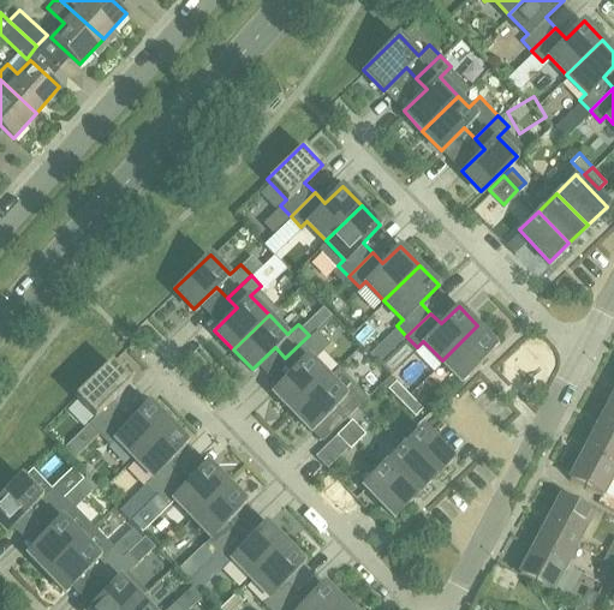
[(496,345),(477,326),(442,360),(460,380),(496,345)]
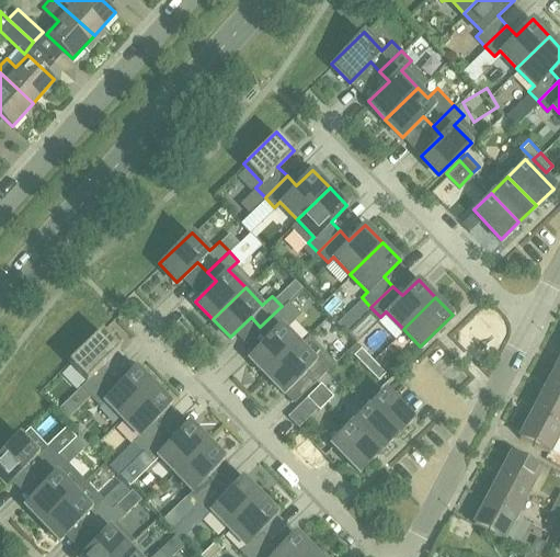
[(288,299),(282,306),(260,327),(270,336),(249,356),(265,374),(298,342),(284,328),(300,311),(288,299)]
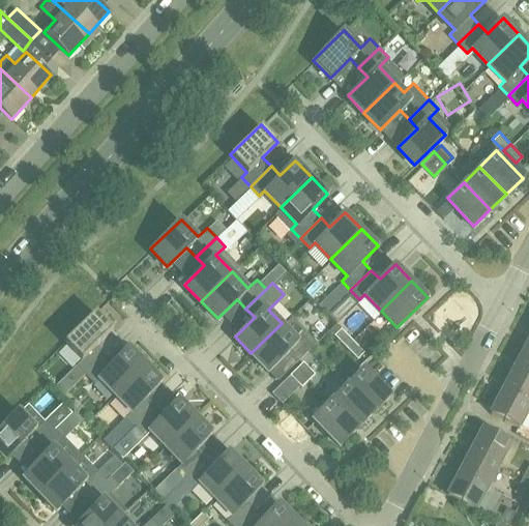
[(85,373),(106,352),(96,344),(112,328),(95,311),(64,341),(81,358),(76,363),(85,373)]
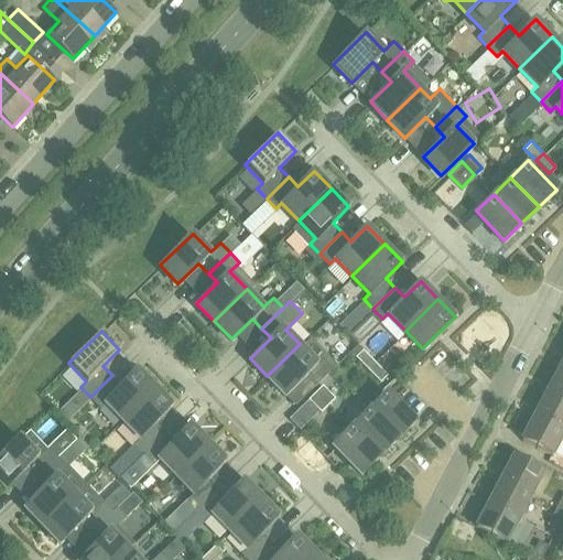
[(317,362),(300,344),(267,376),(284,395),(305,374),(315,384),(337,363),(327,353),(317,362)]
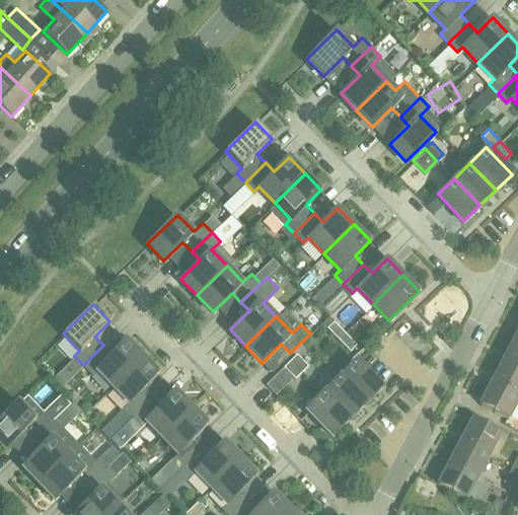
[(338,338),(345,332),(334,319),(326,326),(338,338)]
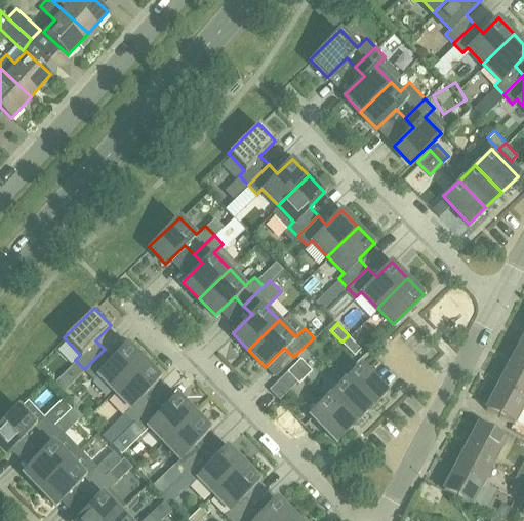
[(349,335),(341,342),(354,354),(360,347),(349,335)]
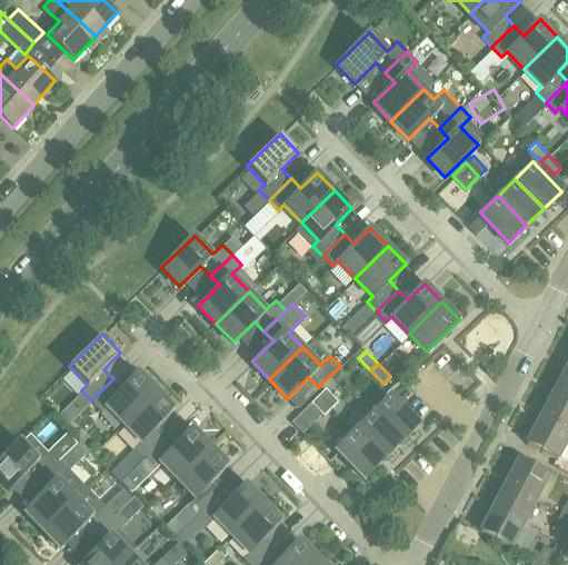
[(567,373),(562,370),(550,393),(567,402),(567,373)]
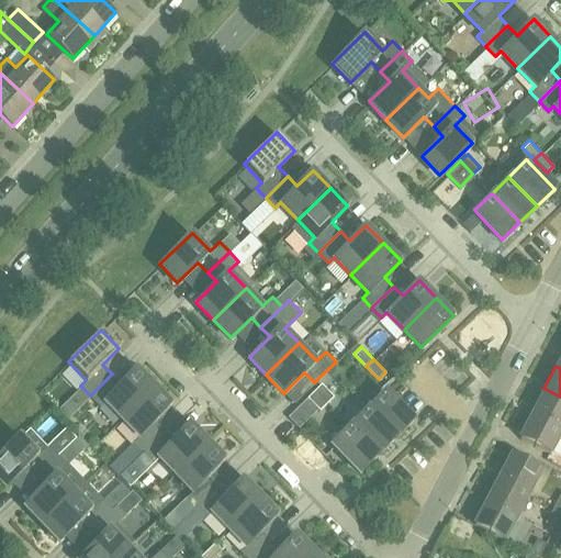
[(112,374),(90,395),(99,405),(104,400),(122,417),(155,386),(137,368),(121,383),(112,374)]
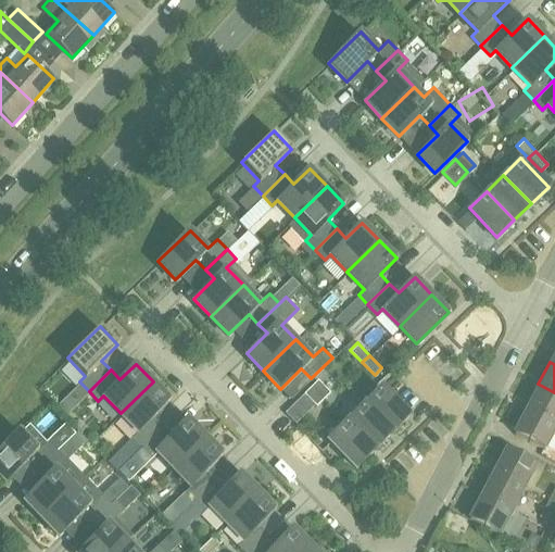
[(311,385),(323,397),(329,390),(317,378),(311,385)]
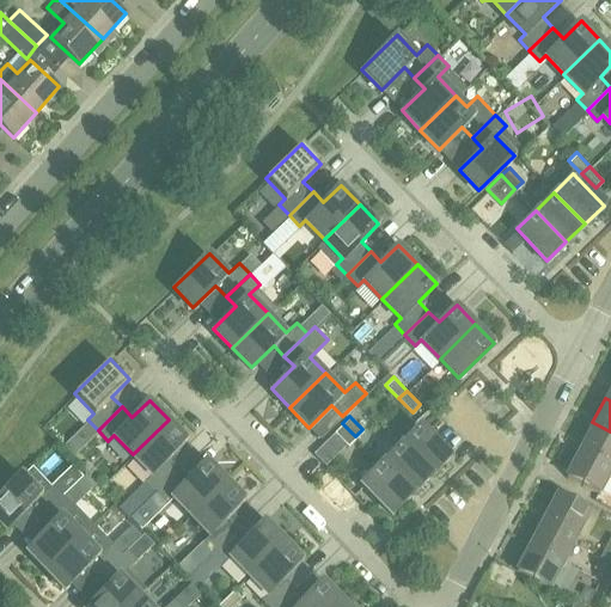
[(187,439),(169,420),(133,454),(151,473),(145,479),(156,490),(179,467),(169,457),(187,439)]
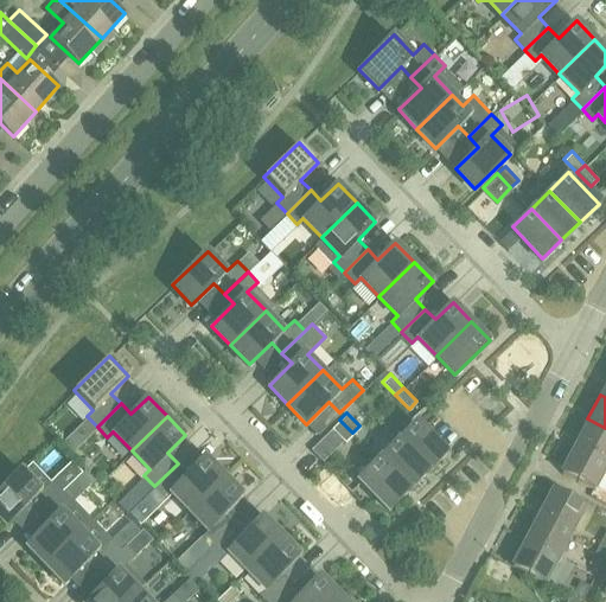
[(605,428),(587,418),(574,443),(605,460),(605,459),(605,428)]
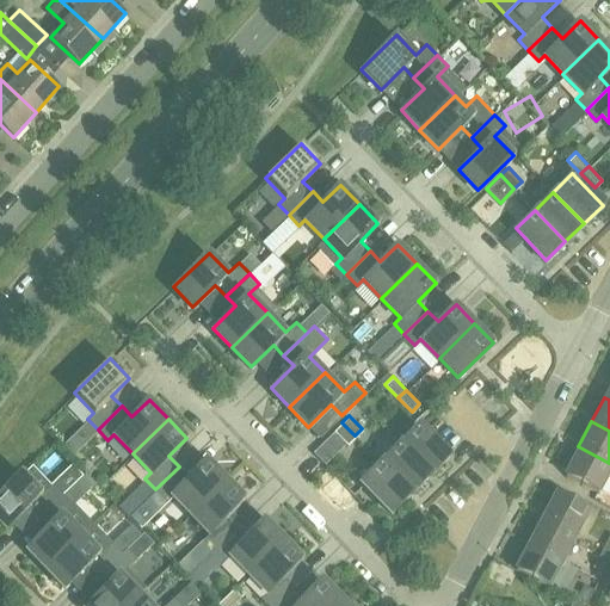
[(355,436),(342,422),(313,451),(324,462),(345,441),(347,444),(355,436)]
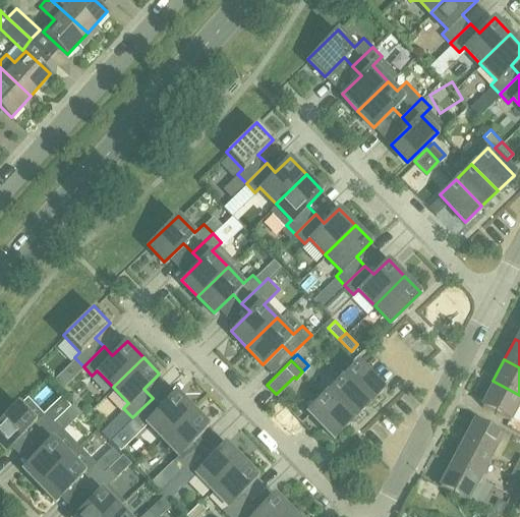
[(355,362),(339,379),(365,405),(382,390),(355,362)]
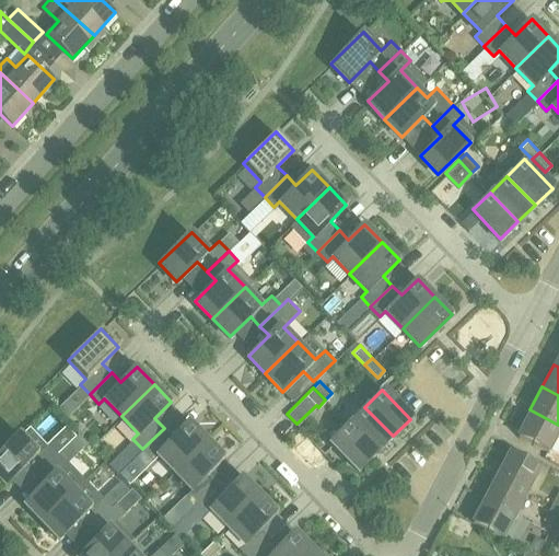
[(393,436),(364,407),(348,424),(375,452),(393,436)]
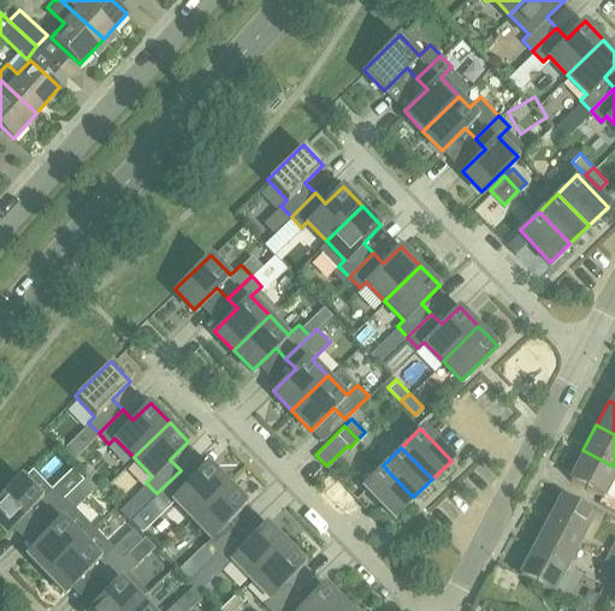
[(614,467),(583,450),(568,478),(601,494),(614,467)]
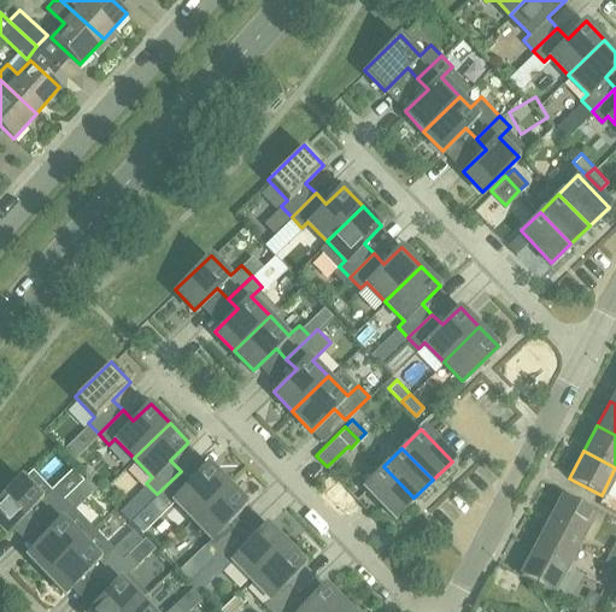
[(181,471),(157,494),(168,505),(174,499),(192,518),(228,483),(209,464),(191,481),(181,471)]
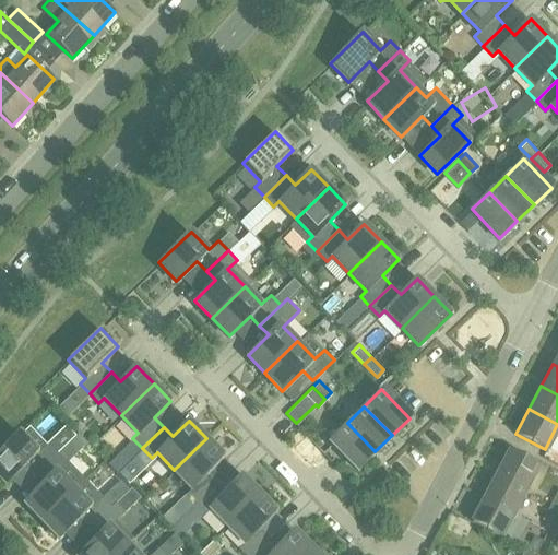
[(375,451),(347,423),(330,440),(357,469),(375,451)]
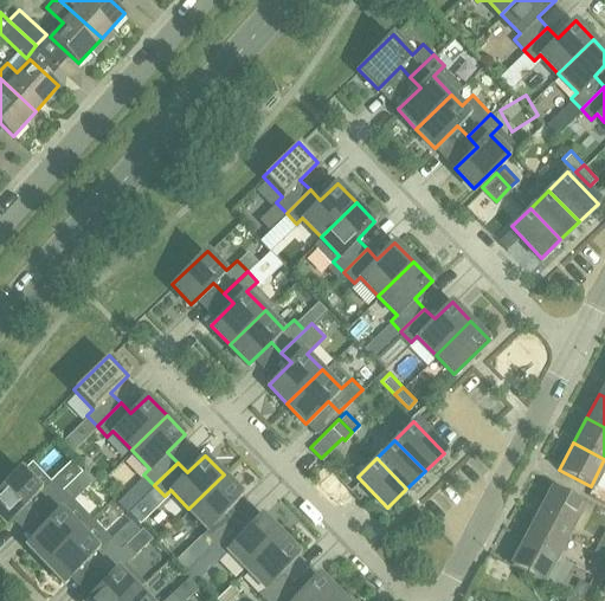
[(31,459),(23,469),(0,489),(0,515),(6,522),(29,501),(39,511),(63,488),(52,477),(50,479),(31,459)]
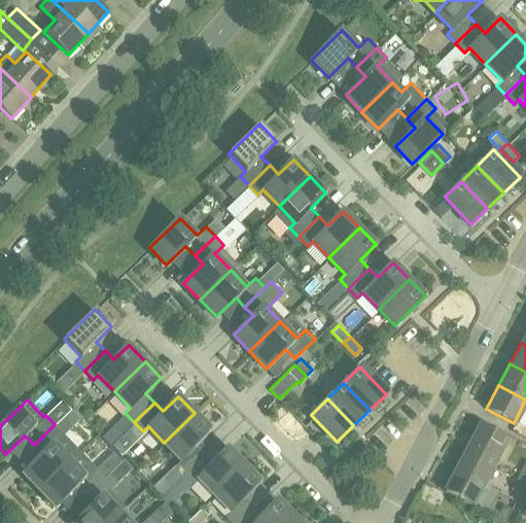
[(195,413),(164,443),(180,459),(175,464),(183,474),(204,454),(196,445),(211,429),(195,413)]
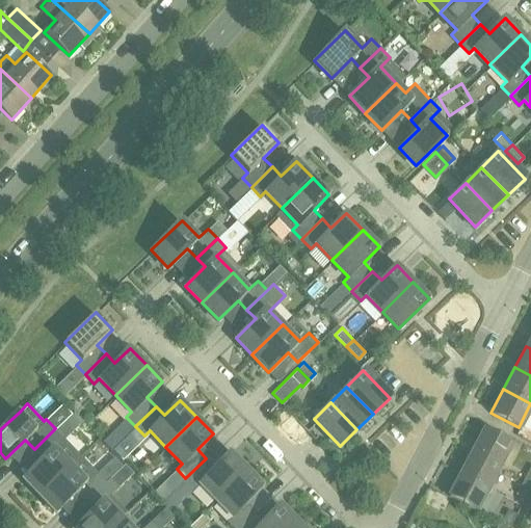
[(482,427),(470,450),(499,465),(510,443),(482,427)]
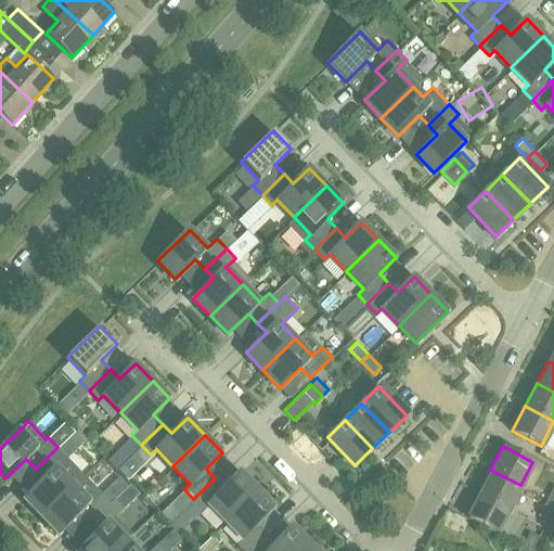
[(58,447),(36,469),(44,477),(24,498),(41,515),(73,484),(82,474),(66,457),(58,447)]
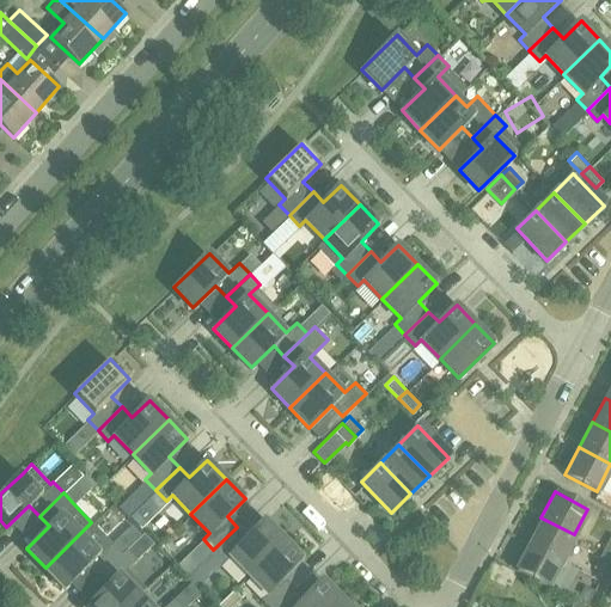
[(574,534),(541,517),(527,543),(560,560),(574,534)]
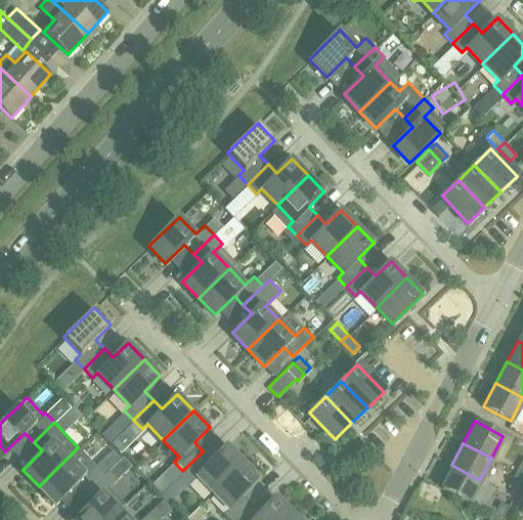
[(203,451),(182,471),(191,480),(197,475),(213,491),(243,462),(227,445),(212,460),(203,451)]
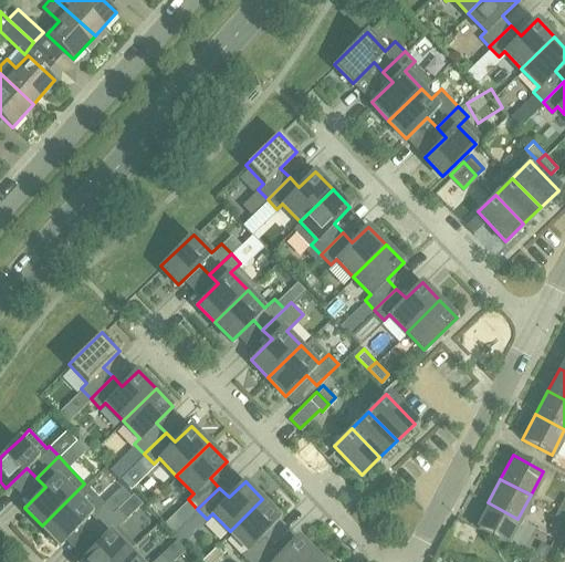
[(74,493),(42,526),(60,543),(81,523),(90,533),(112,512),(95,495),(84,484),(74,493)]
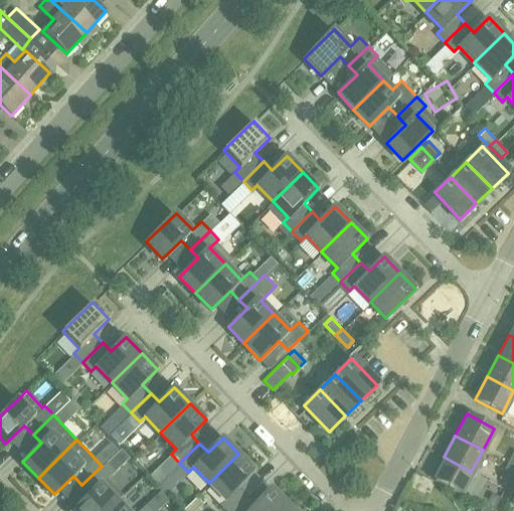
[(238,454),(209,483),(224,499),(219,504),(225,510),(229,510),(248,494),(239,485),(254,471),(238,454)]
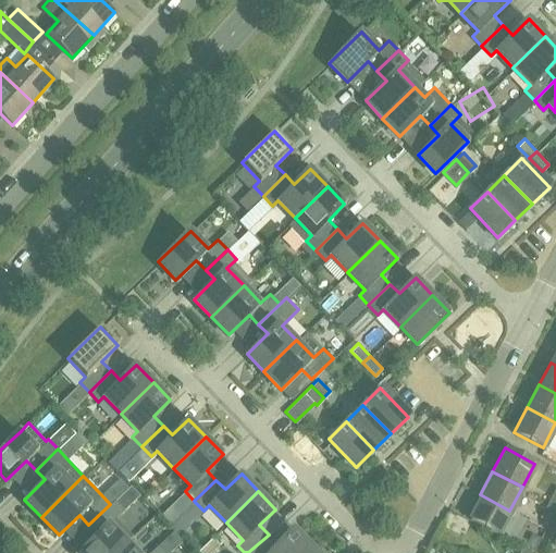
[(509,511),(480,494),(468,518),(497,533),(509,511)]
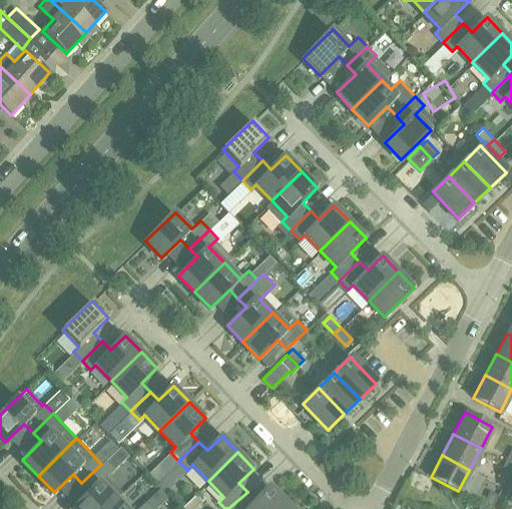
[(105,459),(101,464),(81,483),(89,491),(71,508),(103,508),(116,497),(122,492),(106,476),(114,468),(105,459)]
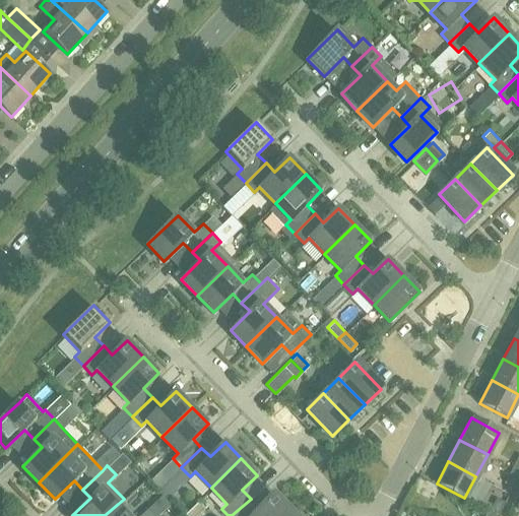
[(518,474),(518,471),(511,467),(504,480),(513,486),(518,474)]
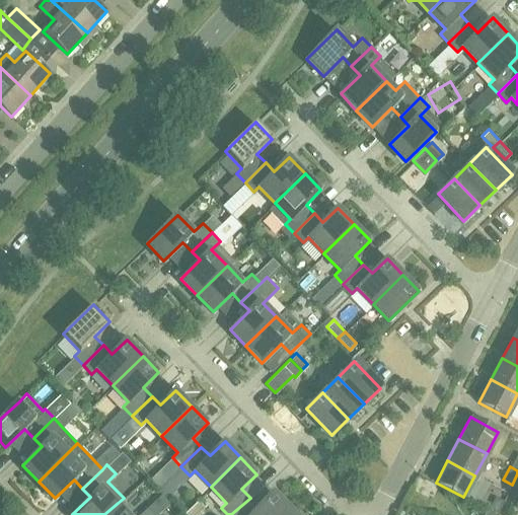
[(250,498),(231,514),(282,514),(290,508),(274,492),(259,506),(250,498)]
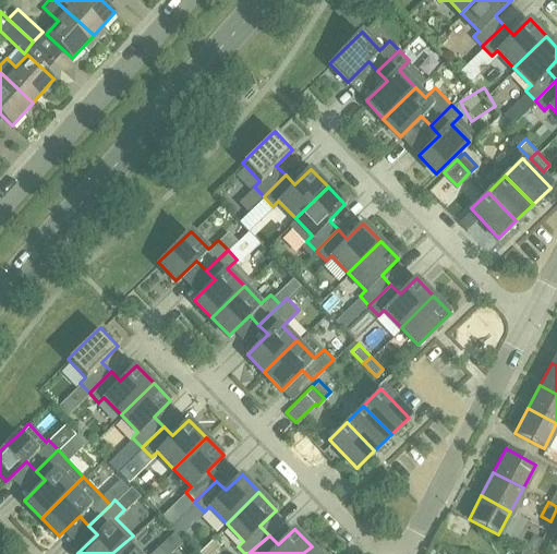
[(533,553),(542,538),(532,532),(523,549),(533,553)]
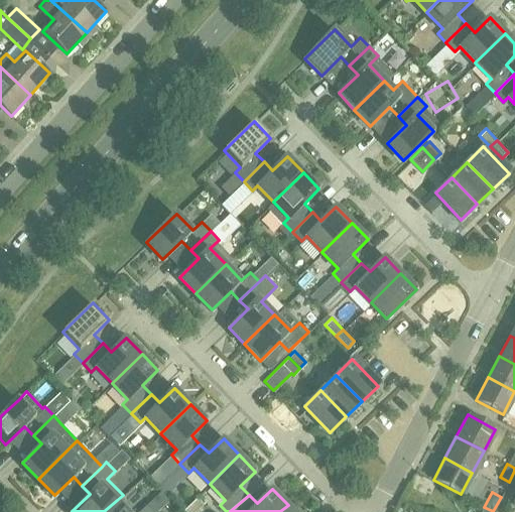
[(136,511),(128,511),(117,500),(104,511),(154,511),(146,503),(136,511)]
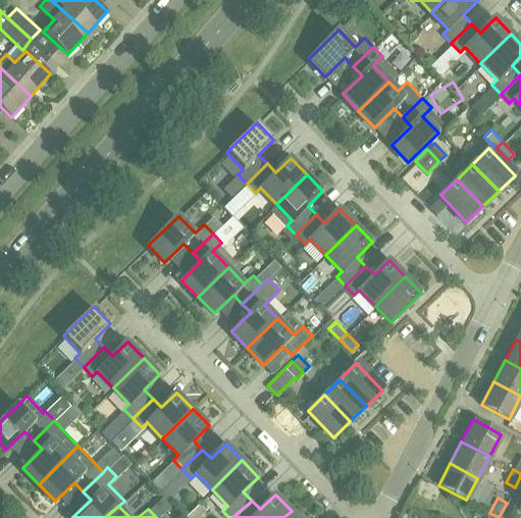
[(185,517),(179,506),(167,512),(169,517),(185,517)]
